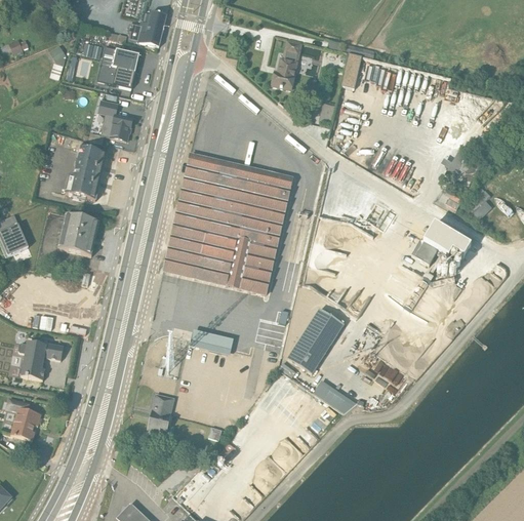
[(159,45),(167,13),(151,9),(151,11),(146,10),(148,0),(143,0),(137,18),(144,19),(140,19),(139,24),(130,22),(128,30),(130,31),(128,38),(159,45)]
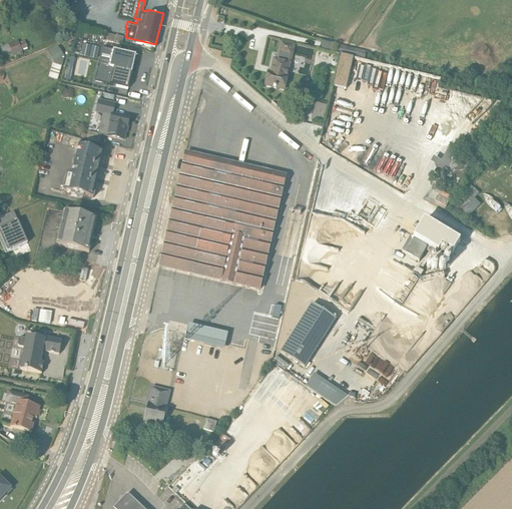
[(105,30),(104,36),(106,36),(106,37),(114,39),(114,38),(122,40),(123,34),(107,30),(107,31),(105,30)]
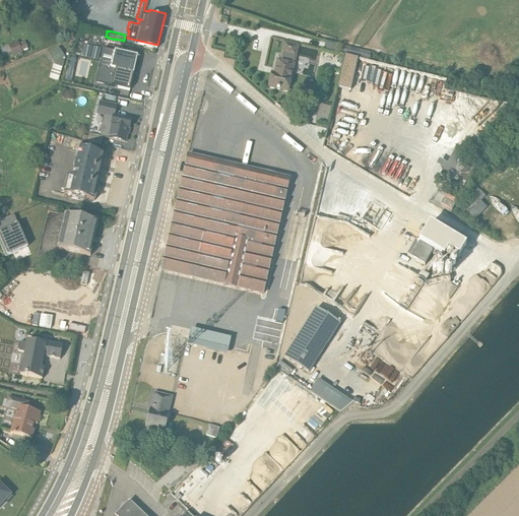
[(9,42),(15,56),(23,52),(22,48),(23,47),(24,48),(29,46),(25,38),(19,41),(18,38),(9,42)]
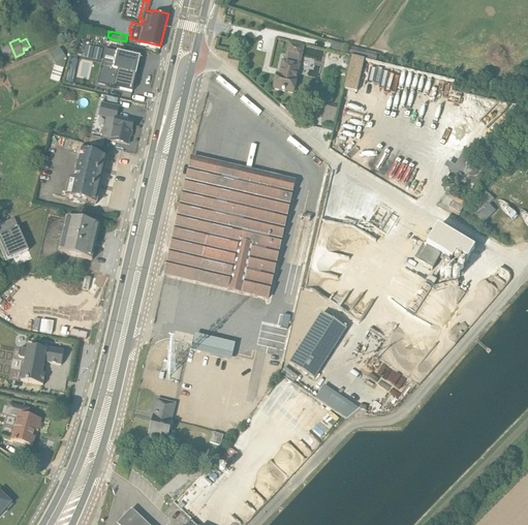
[(293,91),(305,41),(288,38),(284,57),(282,56),(279,69),(276,69),(272,86),(293,91)]
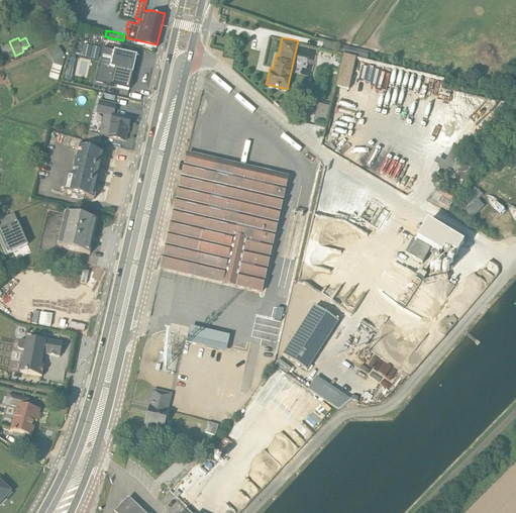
[(322,45),(333,48),(334,41),(323,38),(322,45)]
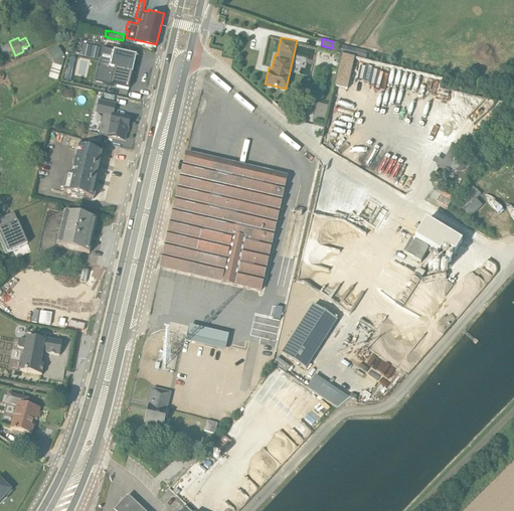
[(365,55),(367,48),(337,40),(336,48),(365,55)]
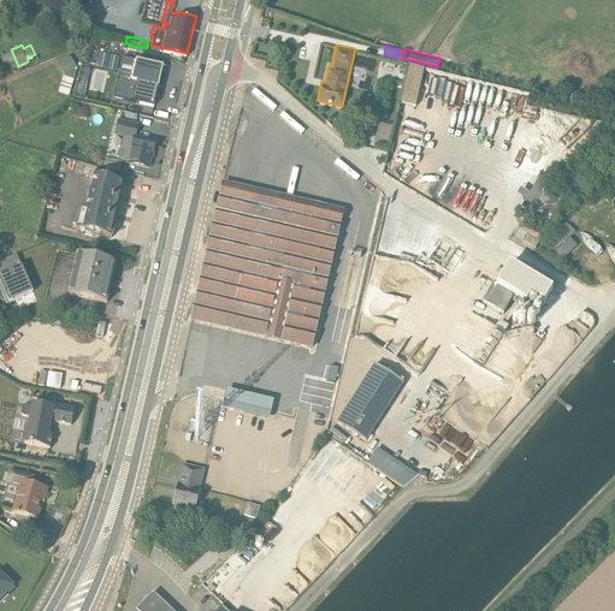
[(101,49),(99,64),(119,66),(120,52),(101,49)]
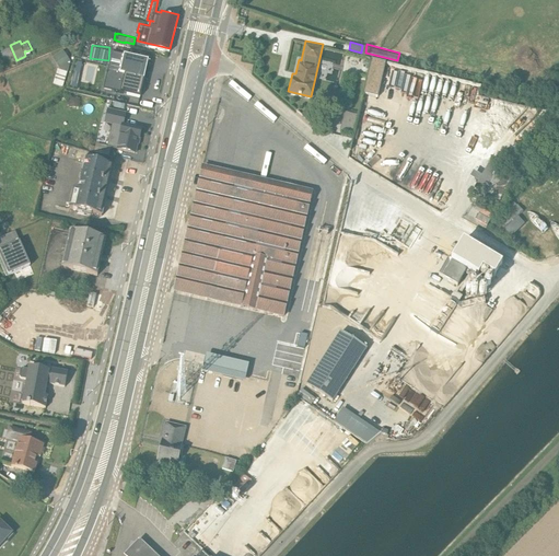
[(70,58),(63,47),(53,54),(61,66),(58,66),(54,80),(62,83),(70,58)]
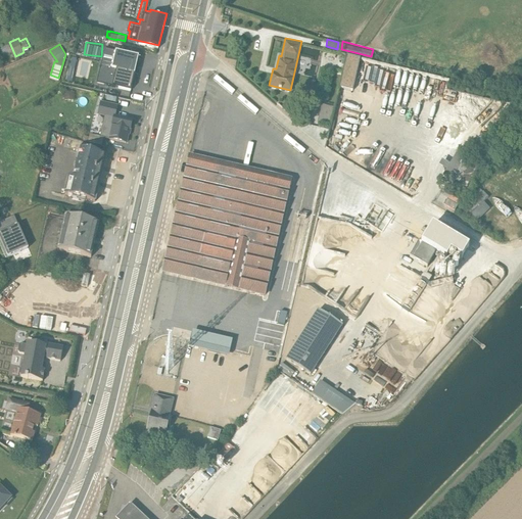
[(109,65),(106,81),(131,87),(138,53),(107,46),(103,63),(109,65)]
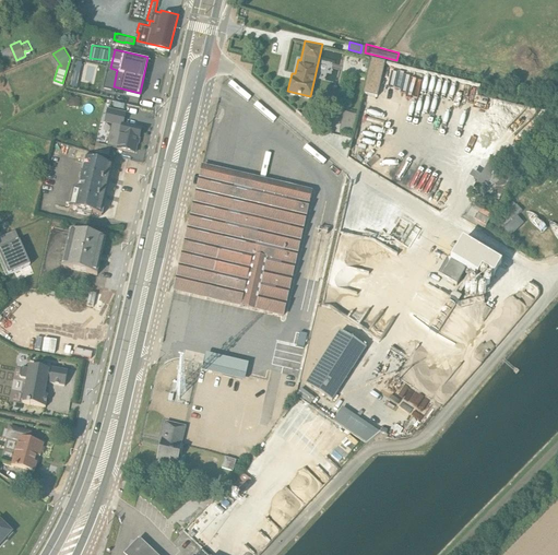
[(386,59),(371,56),(363,90),(378,93),(386,59)]
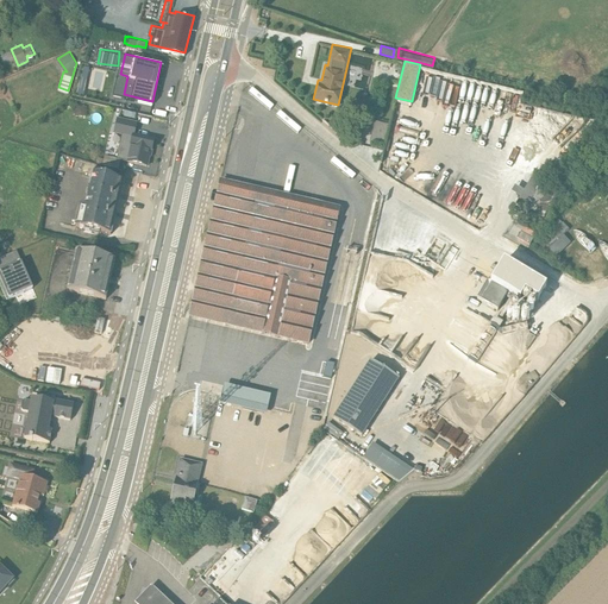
[(136,131),(138,119),(117,114),(114,129),(123,131),(117,155),(105,151),(102,162),(119,165),(121,156),(146,163),(149,163),(151,153),(152,153),(156,136),(136,131)]
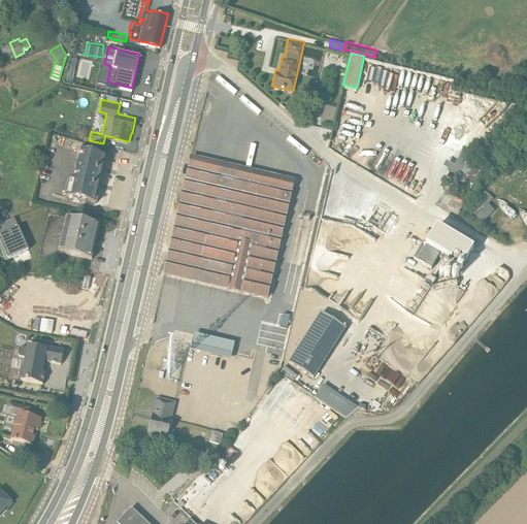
[(337,104),(325,101),(321,120),(333,123),(337,104)]
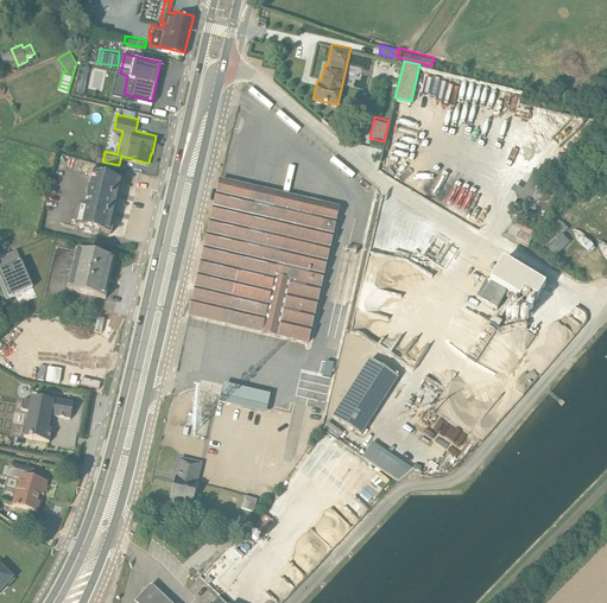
[(93,167),(84,201),(117,209),(125,176),(93,167)]
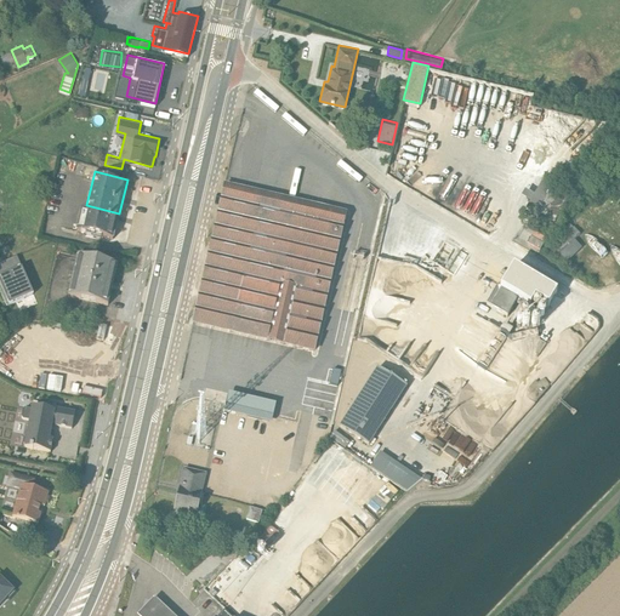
[(195,323),(320,347),(348,205),(223,181),(195,323)]
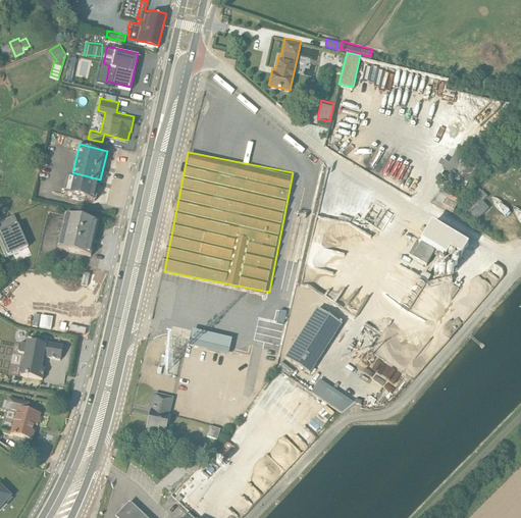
[(68,171),(64,191),(72,193),(72,195),(85,198),(86,196),(96,198),(100,179),(68,171)]
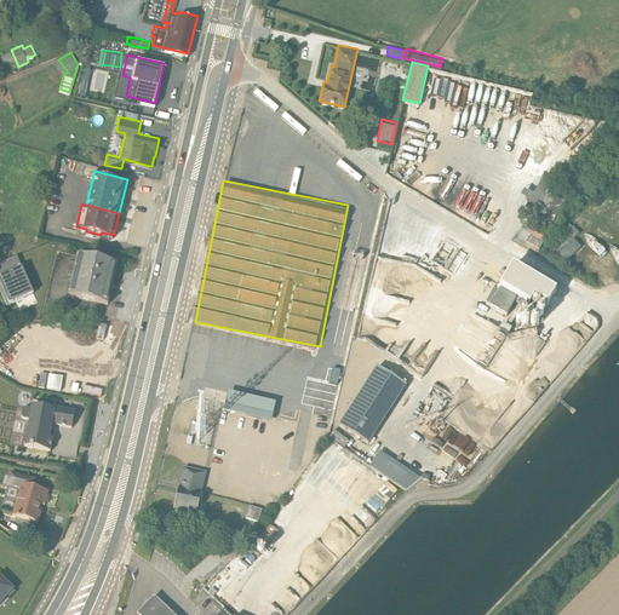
[(573,224),(546,249),(566,266),(571,260),(568,258),(582,243),(574,236),(579,230),(573,224)]
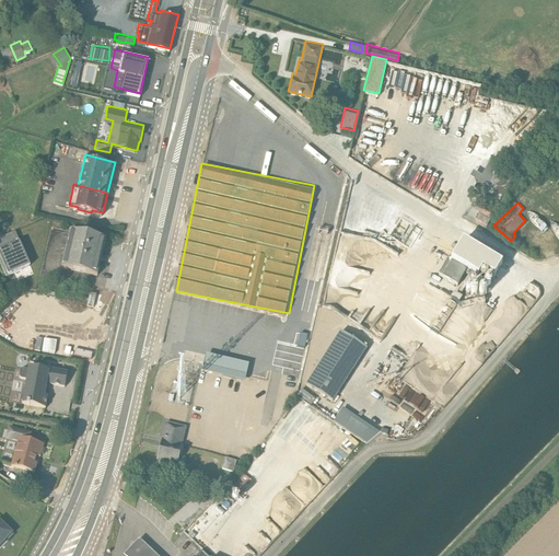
[(97,271),(106,235),(70,227),(61,264),(97,271)]
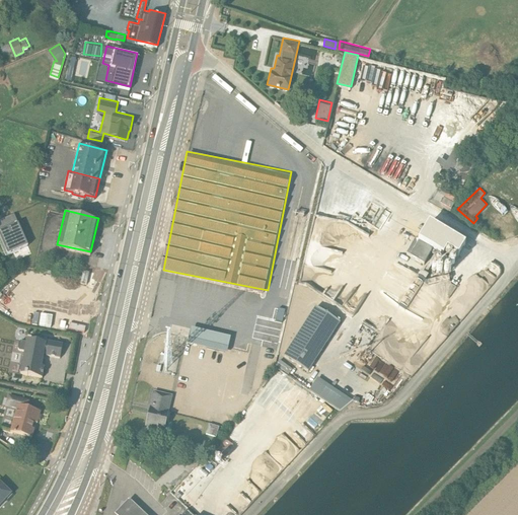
[(415,236),(407,250),(425,261),(433,246),(443,252),(447,246),(458,252),(465,241),(429,219),(418,237),(415,236)]
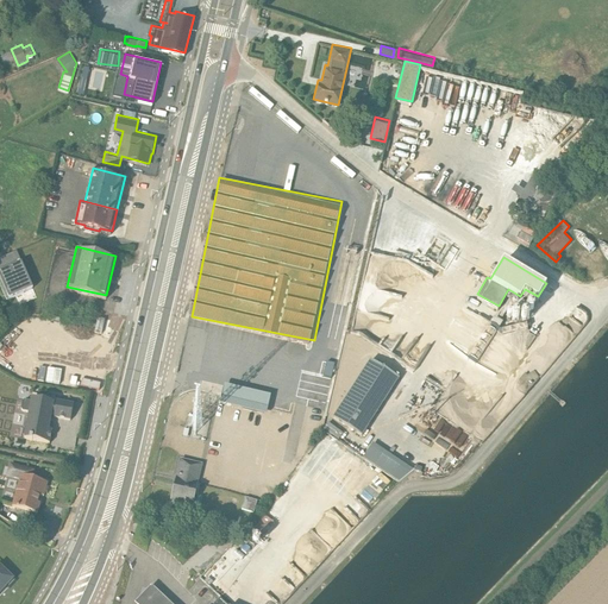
[(371,356),(333,414),(362,433),(400,375),(371,356)]
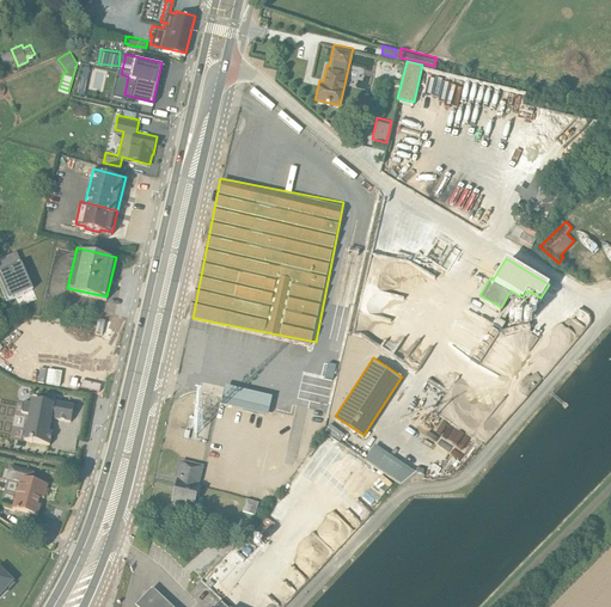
[(336,374),(338,360),(330,359),(328,373),(336,374)]
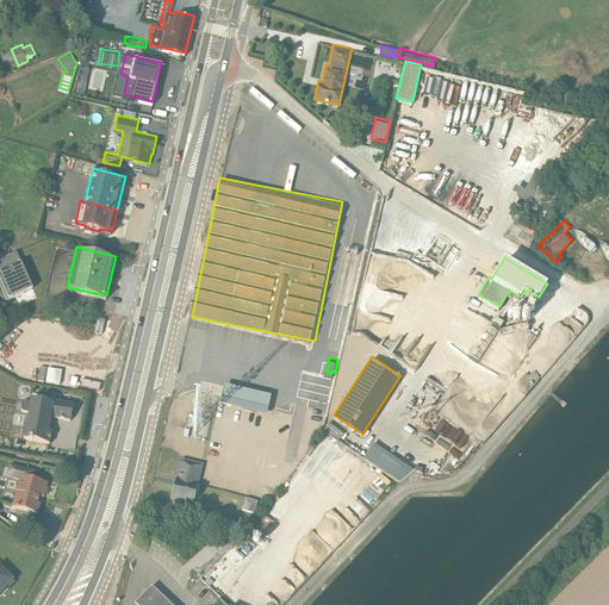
[(540,376),(538,370),(535,368),(529,372),(526,370),(520,376),(522,381),(519,386),(521,388),(527,390),(540,376)]
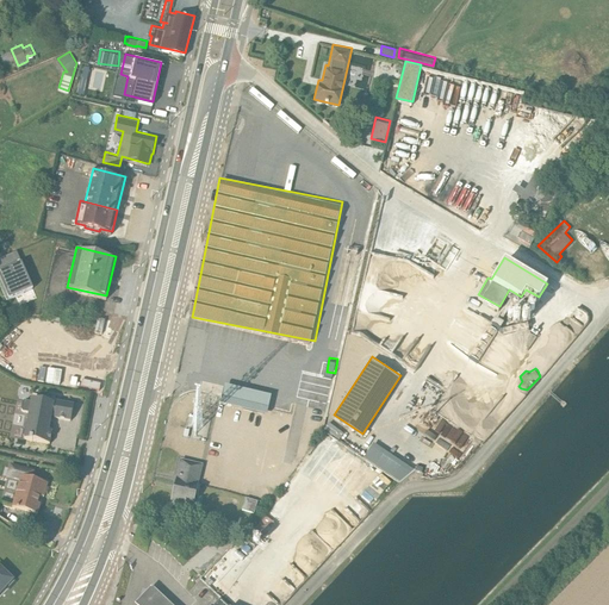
[(222,400),(269,410),(273,392),(227,382),(222,400)]
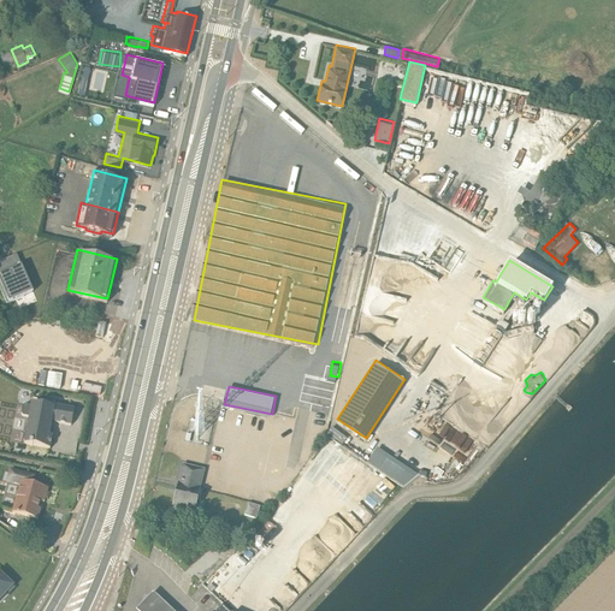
[(71,422),(75,404),(58,402),(58,404),(31,399),(31,402),(25,401),(23,403),(22,410),(23,411),(29,414),(27,431),(24,431),(24,437),(24,438),(24,440),(51,445),(53,432),(51,431),(53,416),(55,416),(54,419),(71,422)]
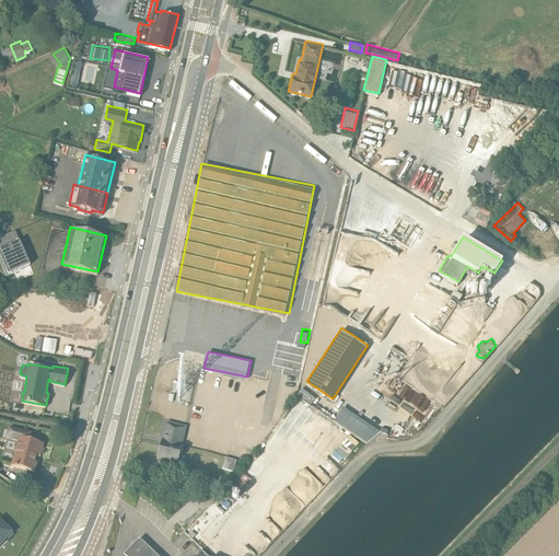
[(342,406),(336,417),(371,440),(377,429),(342,406)]
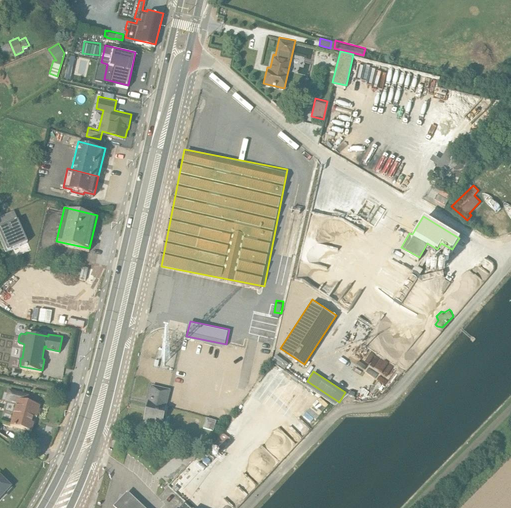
[(152,382),(146,419),(165,421),(170,385),(152,382)]
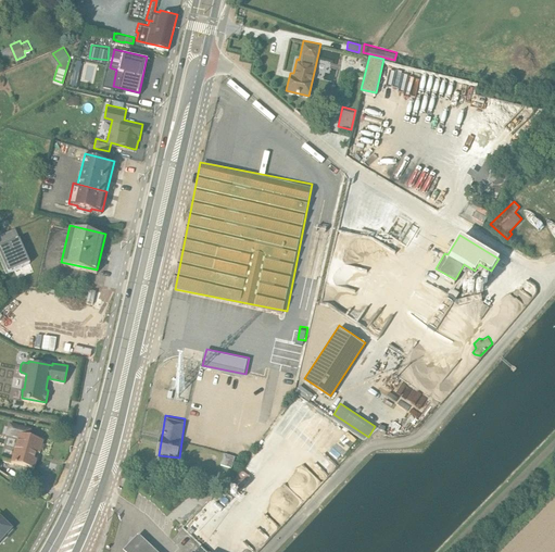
[(32,426),(9,419),(5,431),(19,436),(11,459),(28,464),(35,465),(37,456),(35,456),(37,450),(40,450),(43,438),(30,434),(33,427),(32,426)]
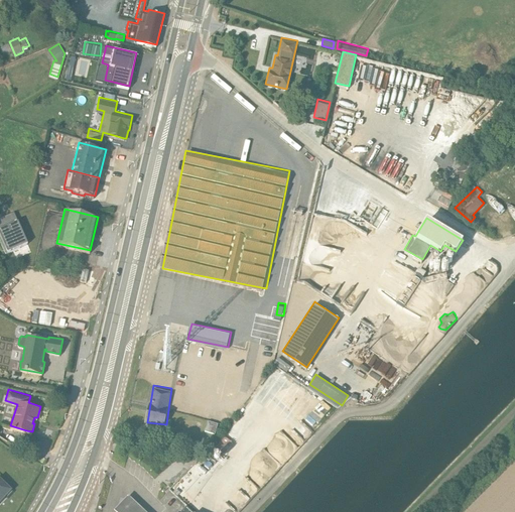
[(209,417),(205,428),(216,431),(219,420),(209,417)]
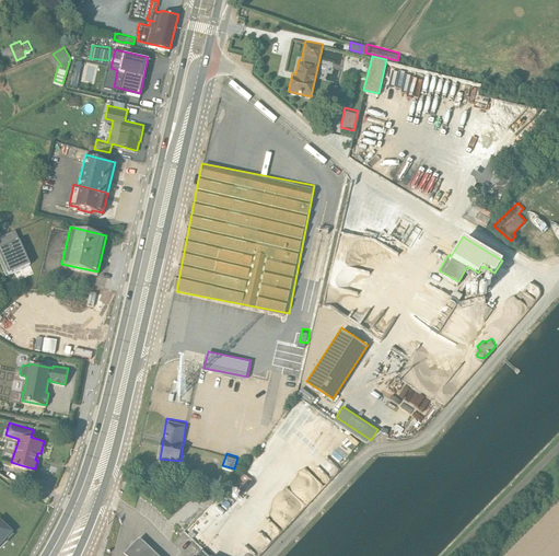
[(251,458),(242,471),(249,476),(259,463),(251,458)]
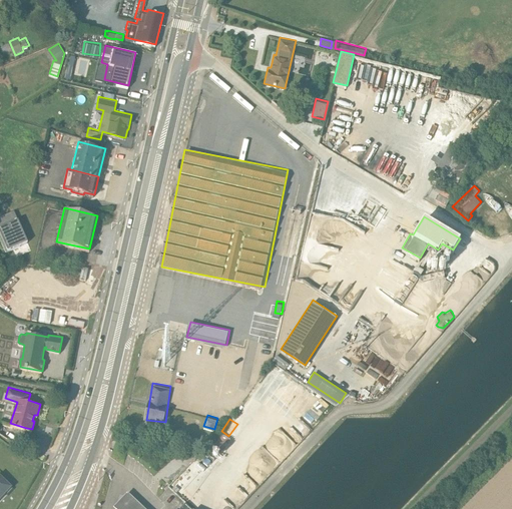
[(201,442),(198,434),(190,438),(193,446),(201,442)]
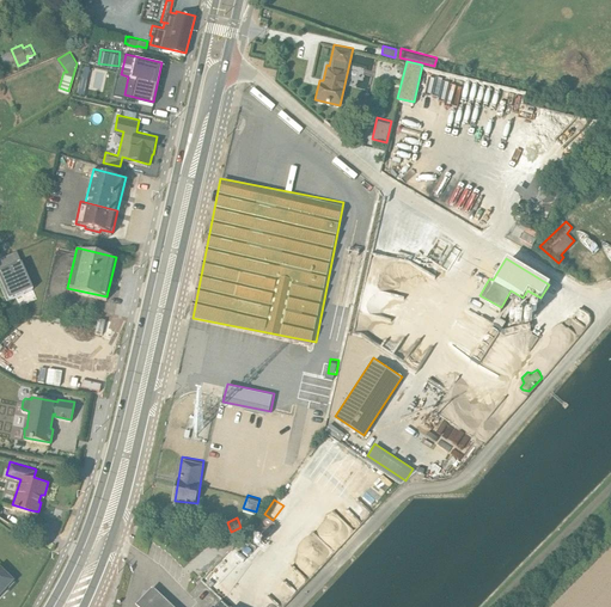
[(0,593),(14,577),(0,563),(0,593)]
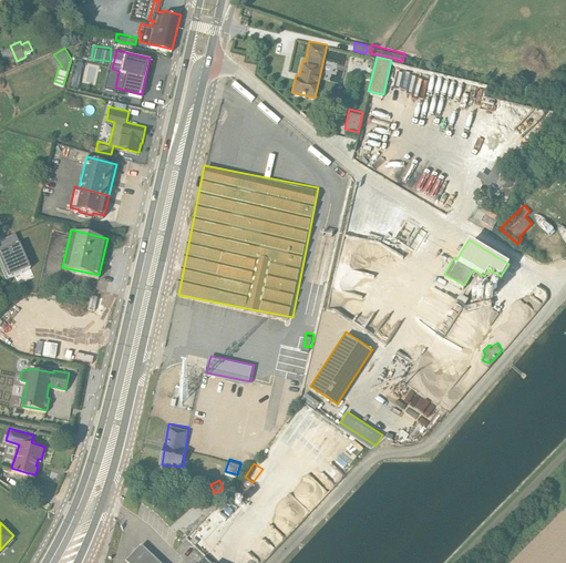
[(164,562),(155,555),(142,542),(126,559),(131,562),(164,562)]
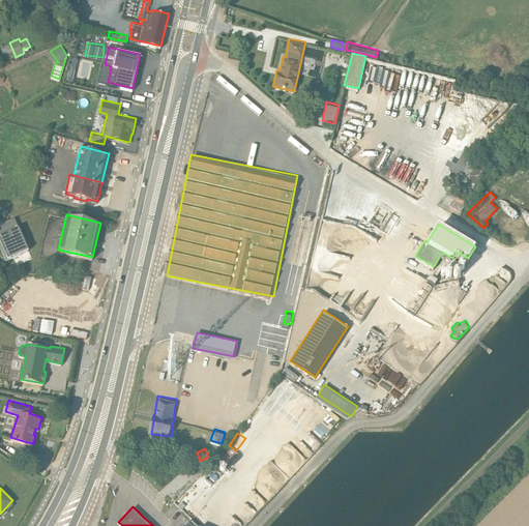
[(198,525),(200,525),(192,517),(183,525),(198,525)]
